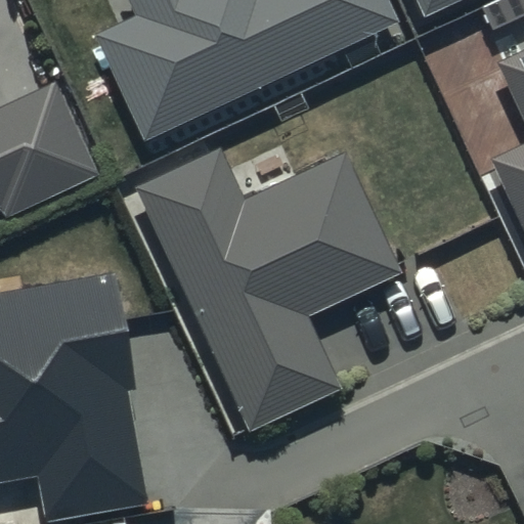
[(128,0),(136,17),(97,36),(145,138),(398,19),(389,0),(128,0)]
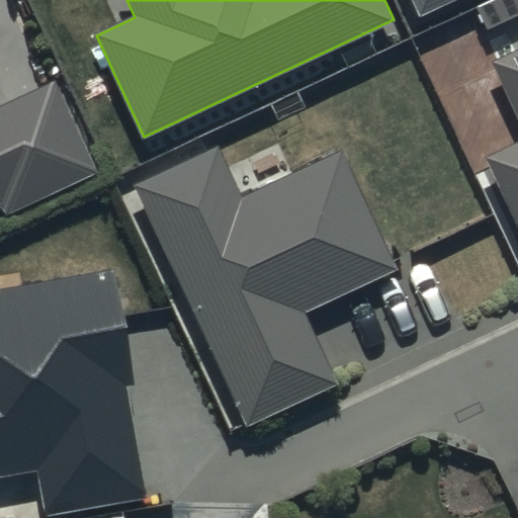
[(412,0),(421,17),(457,0),(412,0)]
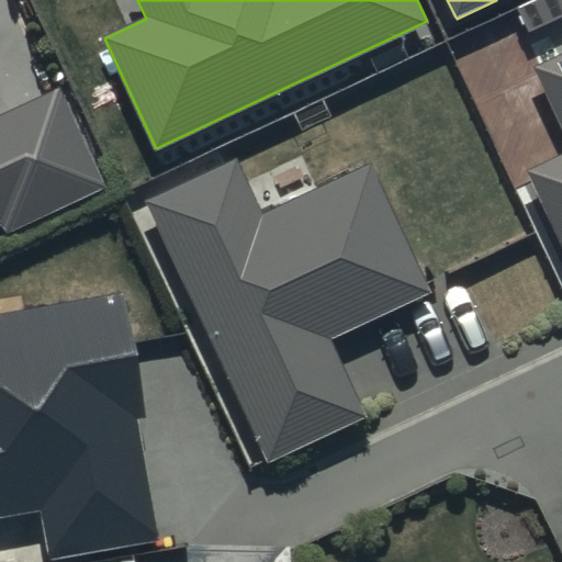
[(561,52),(534,66),(561,125),(561,156),(530,171),(561,238),(561,52)]
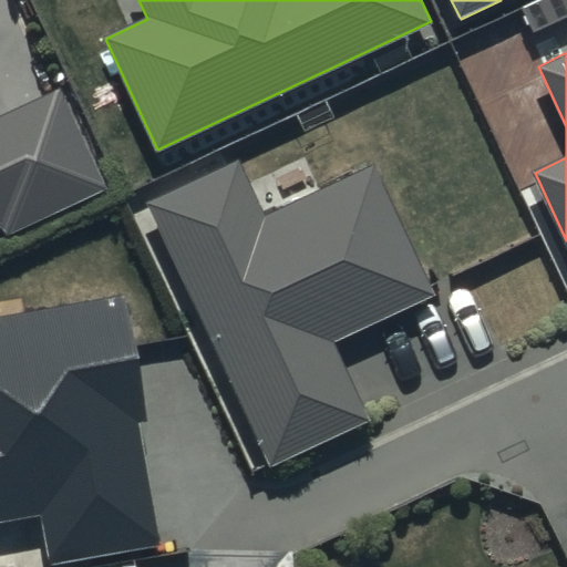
[(0,225),(4,236),(107,186),(60,89),(0,117),(0,225)]
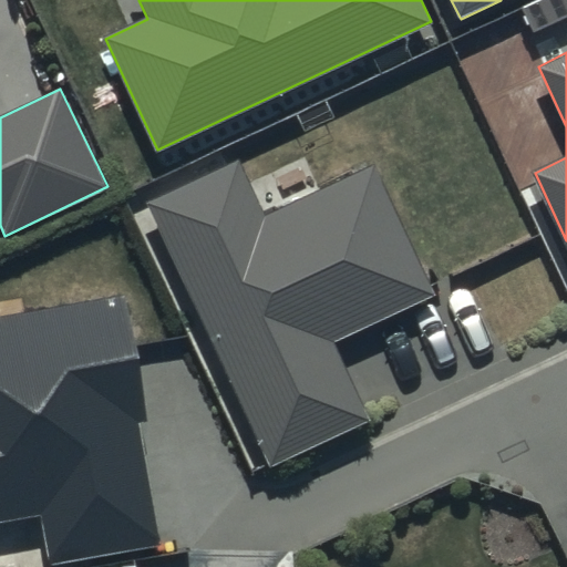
[(239,160),(146,203),(270,465),(369,420),(333,346),(435,298),(372,164),(265,214),(239,160)]
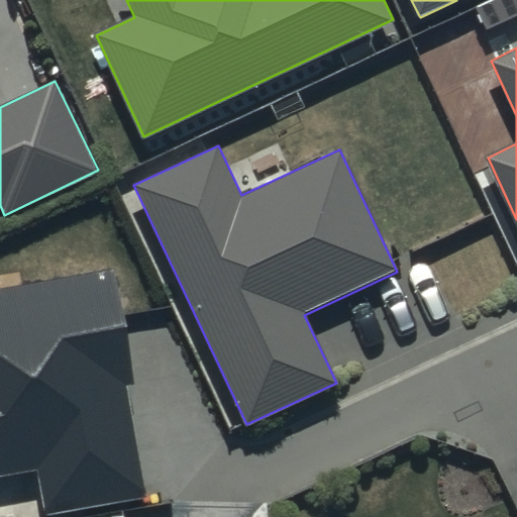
[(114,267),(0,287),(0,473),(36,467),(45,516),(145,499),(125,387),(135,385),(114,267)]
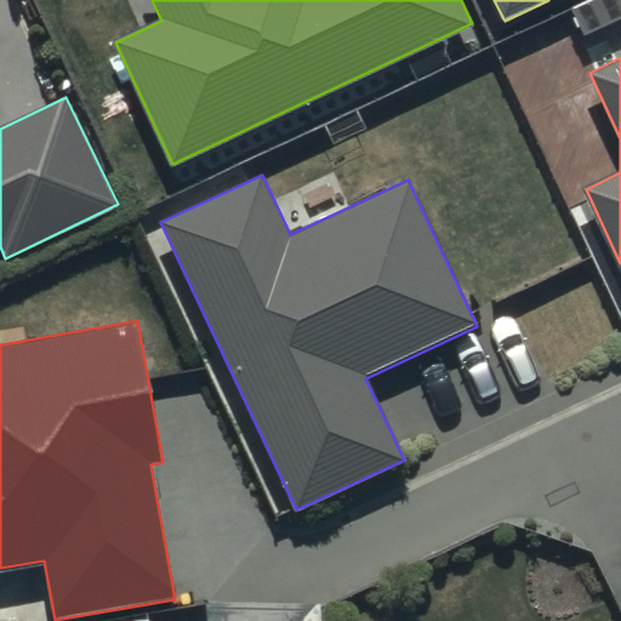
All buildings are outlined.
